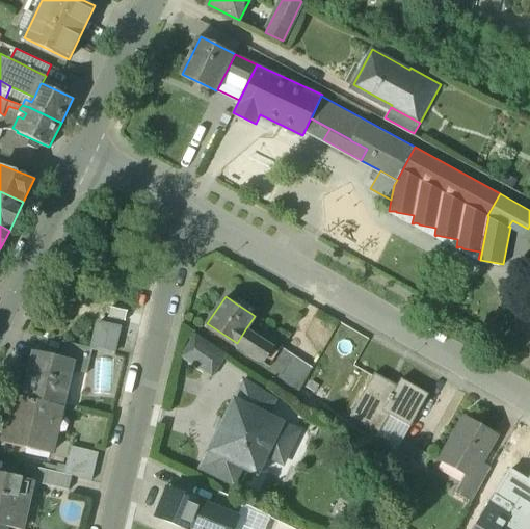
[(255,308),(239,298),(236,303),(250,313),(255,308)]
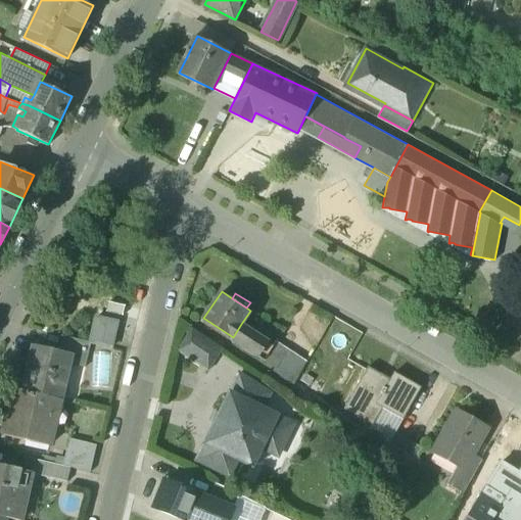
[(119,321),(97,316),(91,341),(92,341),(112,346),(119,321)]
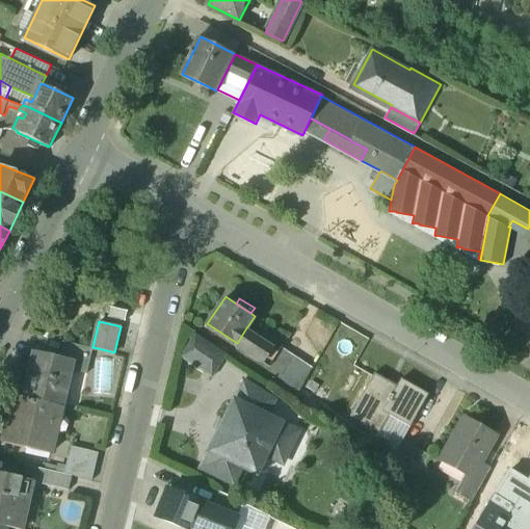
[(245,329),(237,343),(263,361),(272,346),(245,329)]
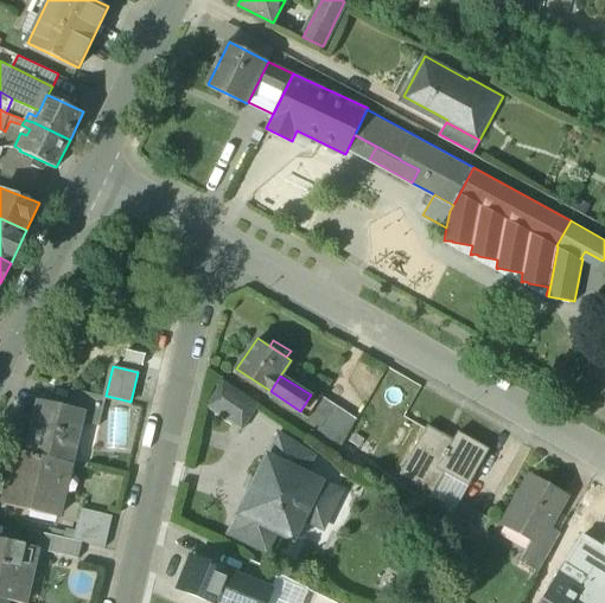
[(260,402),(224,378),(207,404),(242,428),(260,402)]
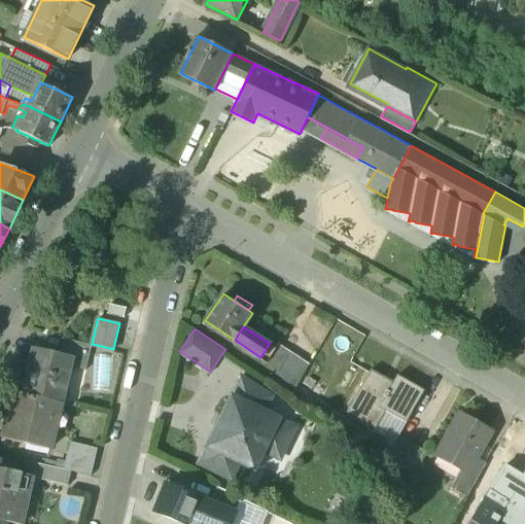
[(92,344),(64,337),(59,355),(71,357),(69,364),(86,369),(93,344),(92,344)]
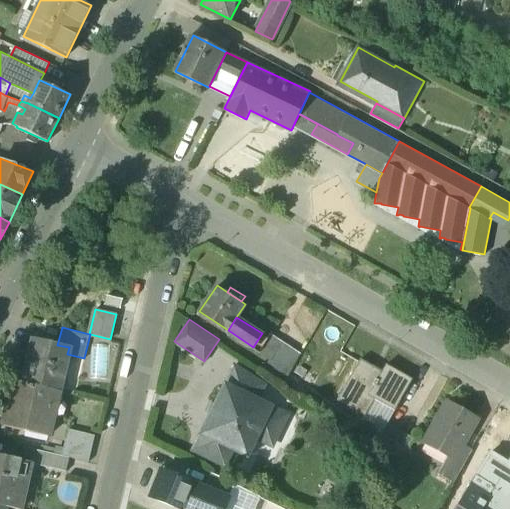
[(269,337),(260,351),(271,358),(283,339),(271,332),(268,336),(269,337)]
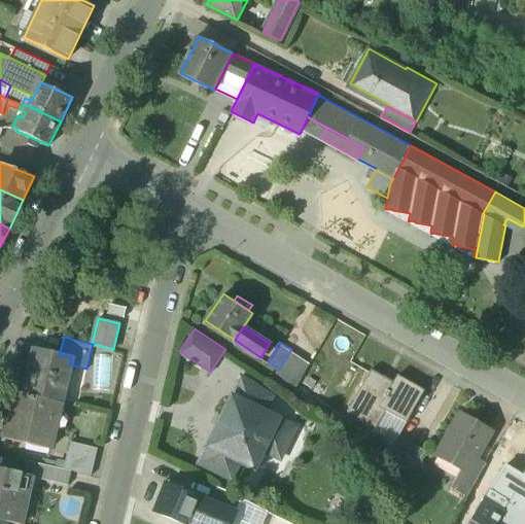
[(270,343),(260,357),(268,361),(277,347),(276,346),(270,343)]
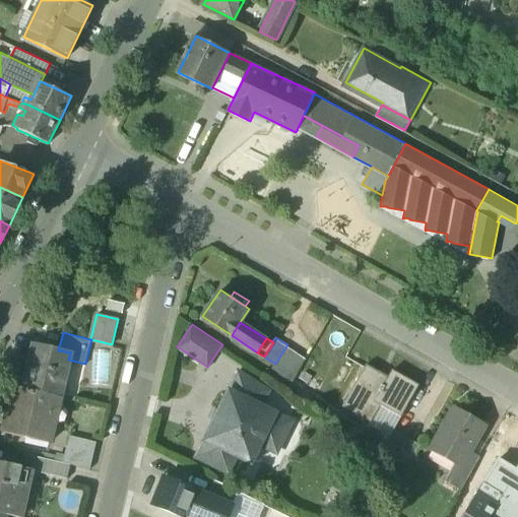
[(58,350),(35,345),(24,388),(60,396),(68,360),(70,352),(58,350)]
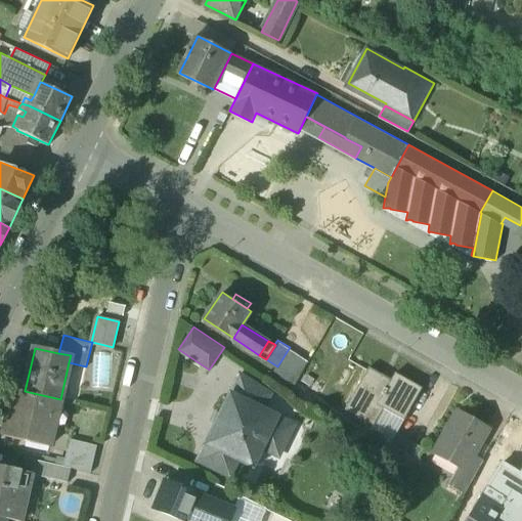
[(390,378),(368,365),(345,407),(373,423),(382,406),(403,418),(421,385),(394,371),(390,378)]
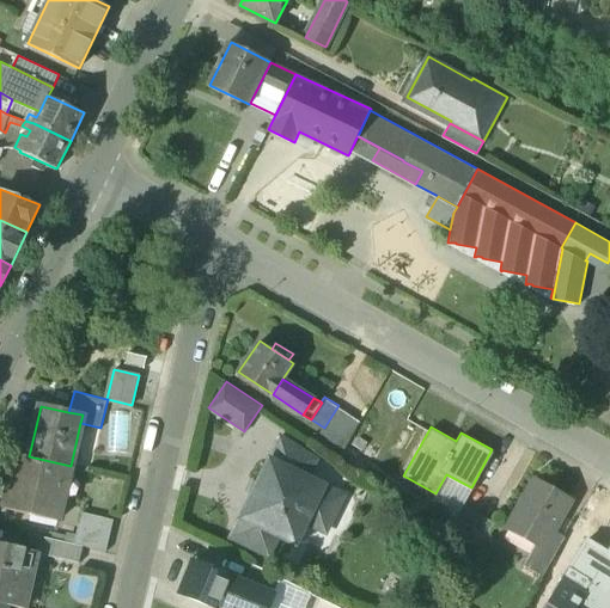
[(280,434),(231,538),(261,551),(266,541),(275,546),(281,534),(296,541),(312,505),(323,511),(327,505),(329,507),(331,499),(330,498),(333,492),(306,479),(312,467),(303,462),(307,452),(280,434)]
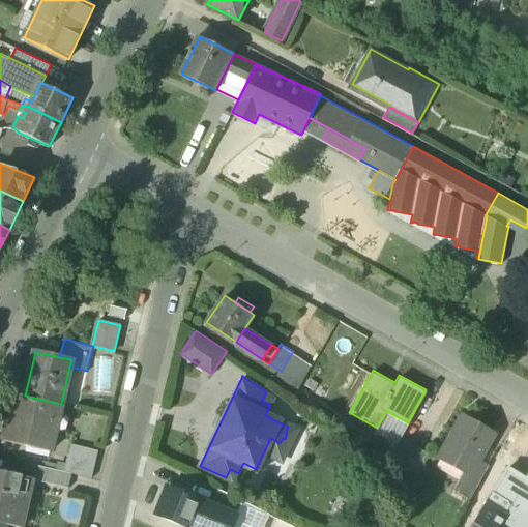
[(25,396),(16,393),(4,441),(51,451),(61,404),(25,396)]
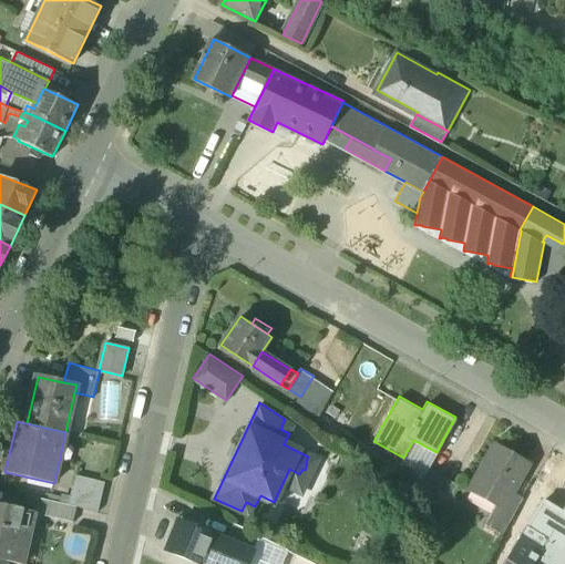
[(527,461),(496,444),(472,489),(496,502),(503,505),(511,491),(527,461)]
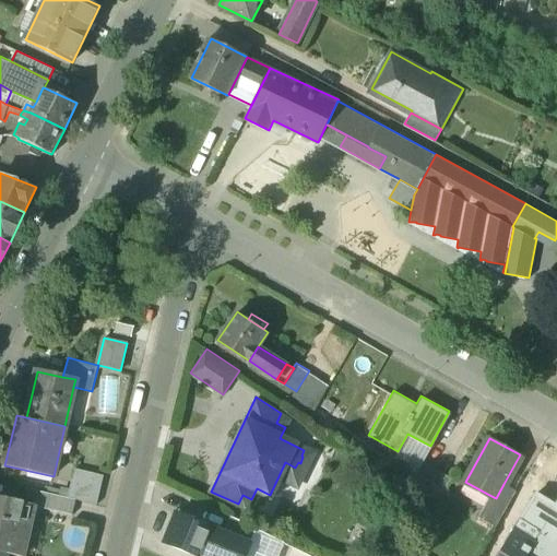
[(452,476),(421,459),(409,481),(439,500),(452,476)]
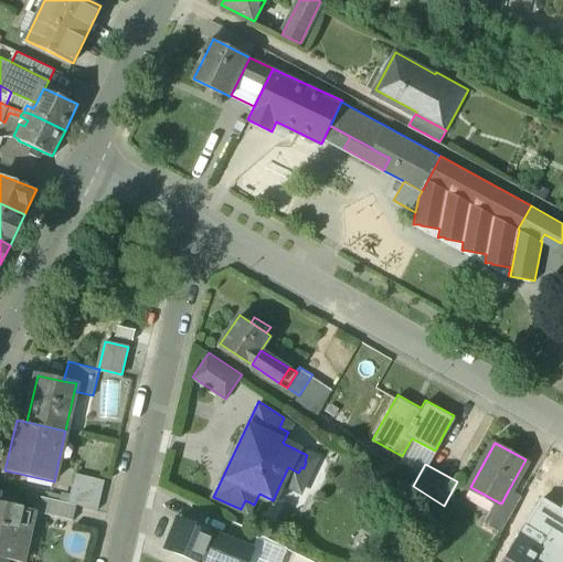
[(106,480),(76,474),(70,502),(78,505),(99,509),(106,480)]
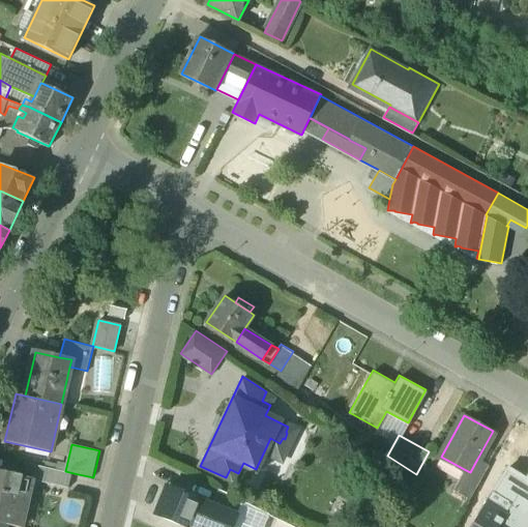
[(477,459),(470,472),(464,469),(453,488),(470,497),(488,465),(477,459)]
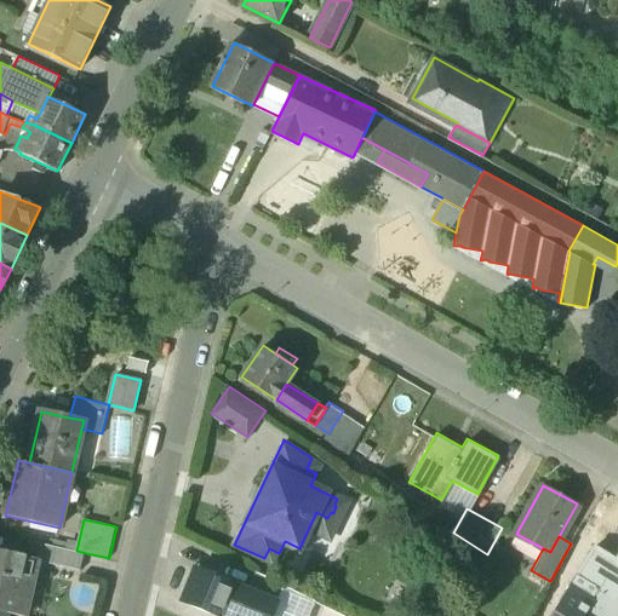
[(76,551),(29,540),(26,556),(39,559),(39,560),(83,570),(86,553),(76,551)]
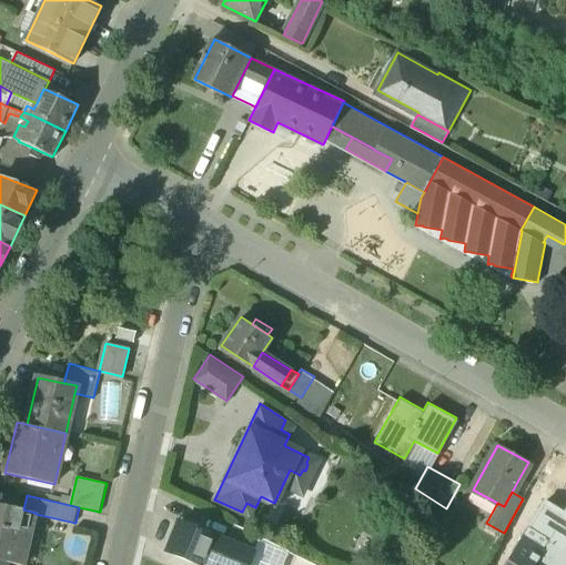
[(23,510),(0,504),(0,558),(7,561),(23,564),(36,514),(36,513),(23,510)]
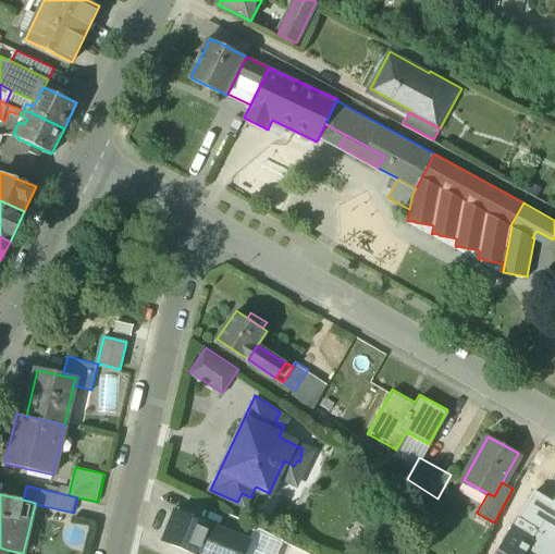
[(554,503),(551,501),(535,526),(554,538),(554,503)]
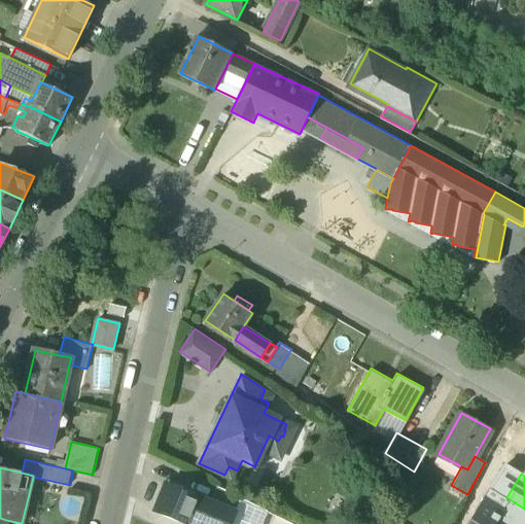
[(213,501),(167,483),(156,509),(194,523),(231,523),(237,511),(213,501)]
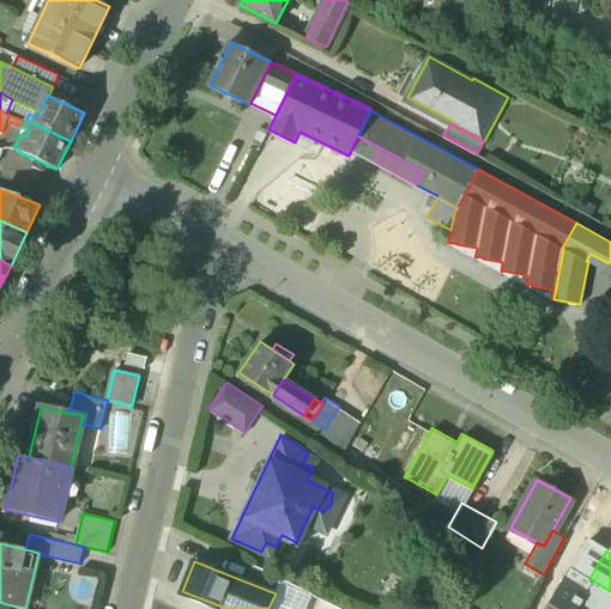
[(282,578),(255,565),(248,583),(276,594),(280,579),(282,578)]
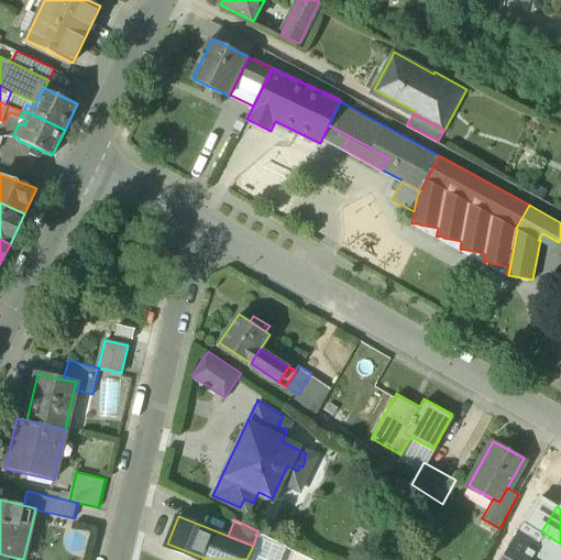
[(560,544),(541,531),(524,522),(501,559),(554,559),(560,549),(560,544)]
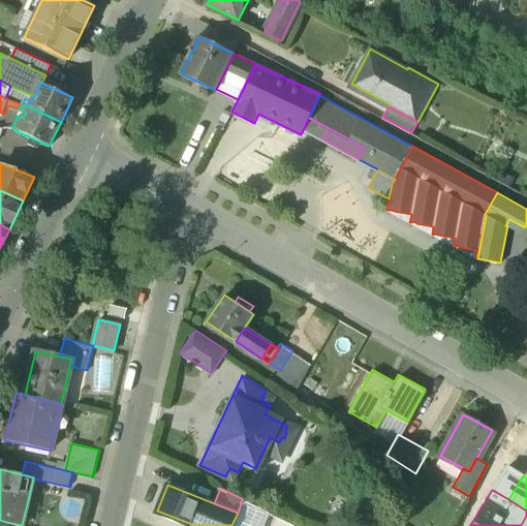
[(238,513),(231,525),(264,525),(270,513),(242,500),(238,513)]
